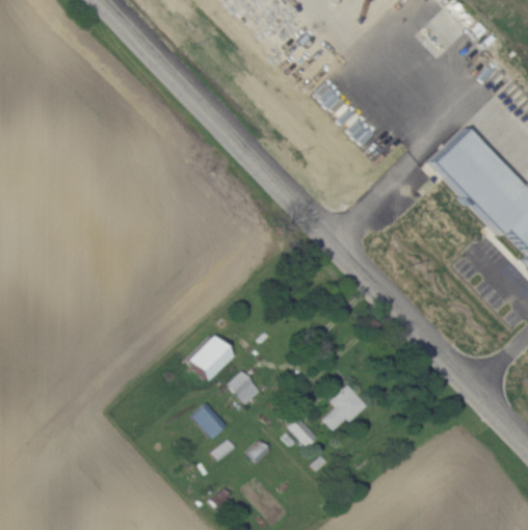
[(430,163),(501,234),(505,231),(527,254),(527,96),(523,91),(517,97),(510,91),(497,105),(494,102),(486,109),(495,116),(490,122),(494,127),(482,138),(469,125),(430,163)]
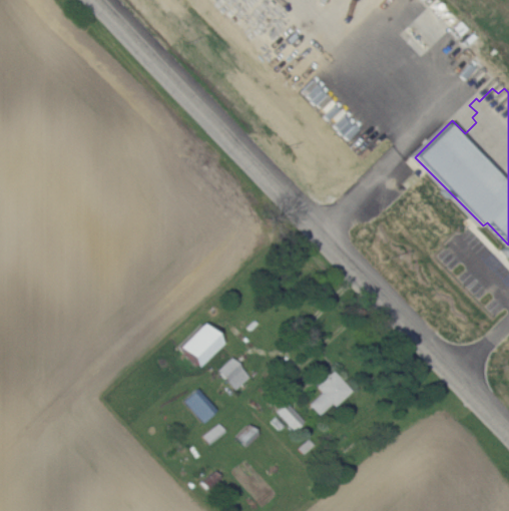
[(180,347),(199,368),(224,344),(205,324),(180,347)]
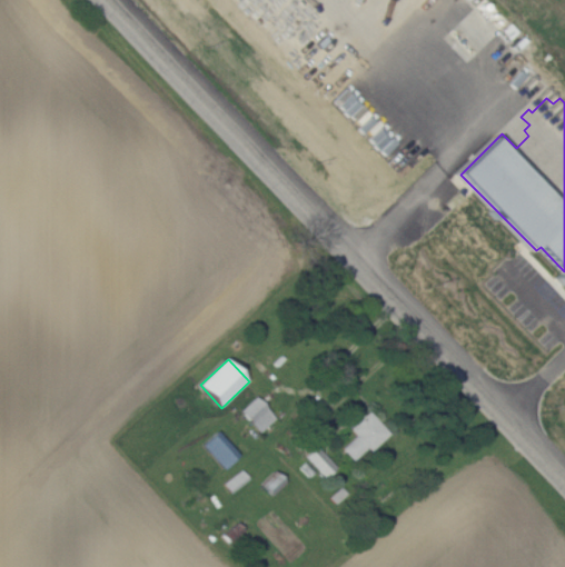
[(244,413),(264,434),(279,419),(259,398),(244,413)]
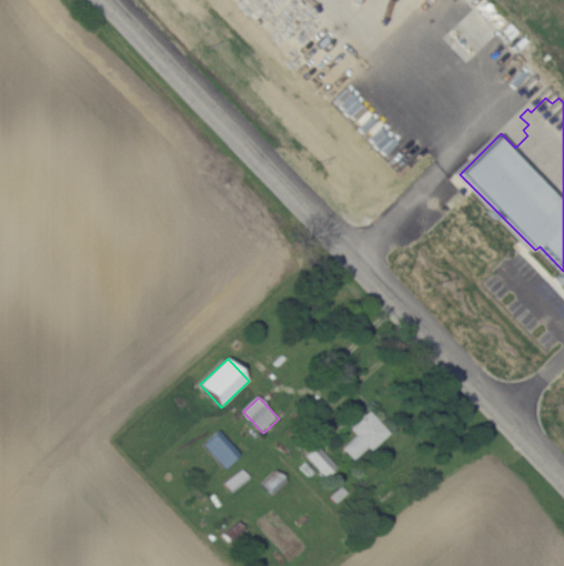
[(390,434),(368,410),(350,426),(359,436),(344,450),(358,463),(390,434)]
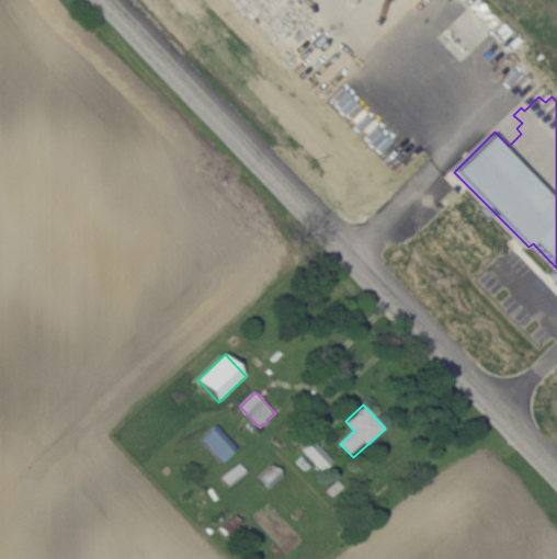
[(225,464),(240,451),(218,426),(203,440),(225,464)]
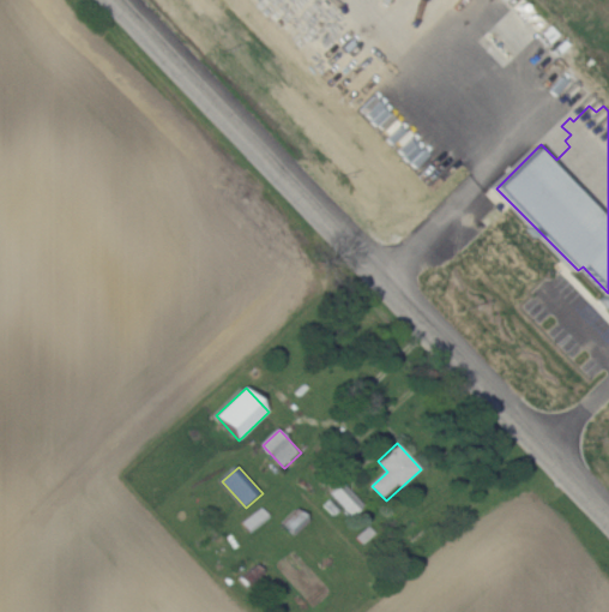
[(333,495),(354,516),(366,505),(345,483),(333,495)]
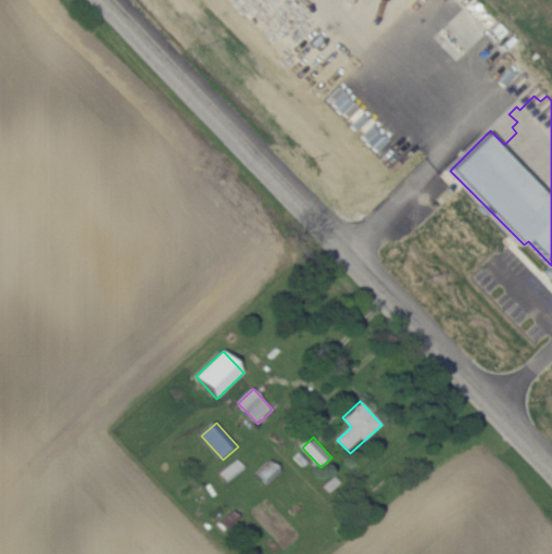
[(222,474),(228,482),(247,469),(240,461),(222,474)]
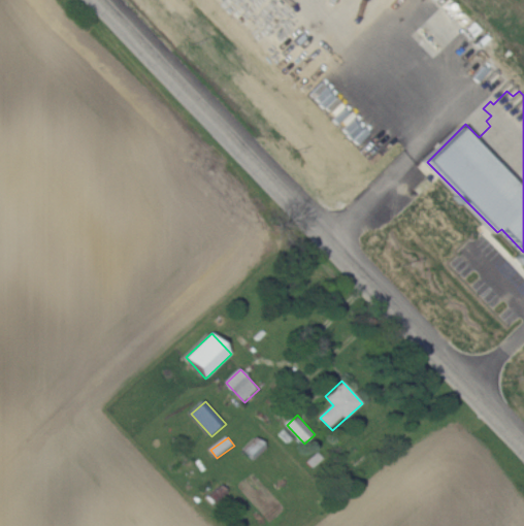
[(268,449),(258,437),(244,450),(255,461),(268,449)]
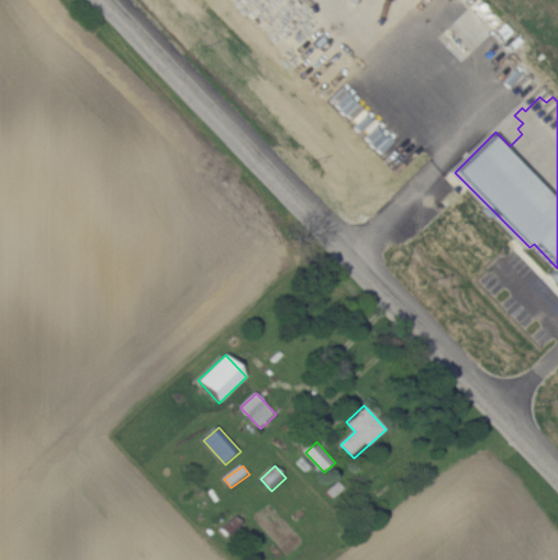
All buildings are outlined.
